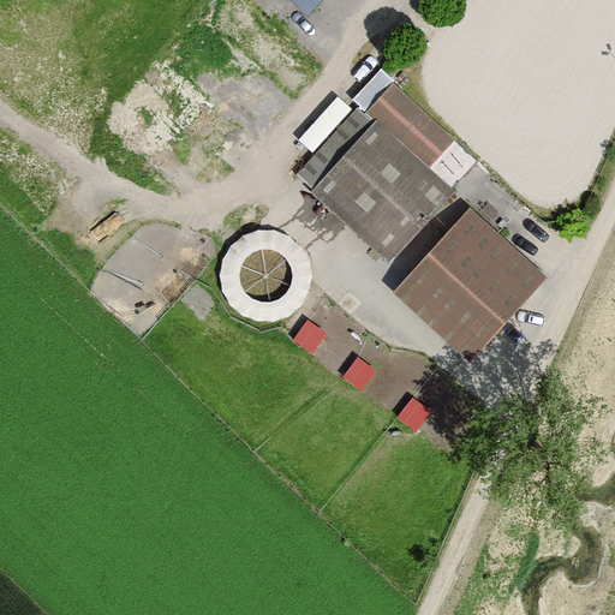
[(318,0),(288,0),(305,16),(318,0)]
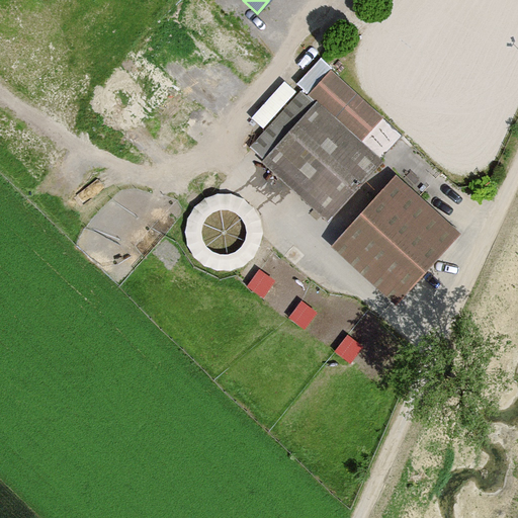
[(381,152),(402,130),(333,65),(313,86),(381,152)]
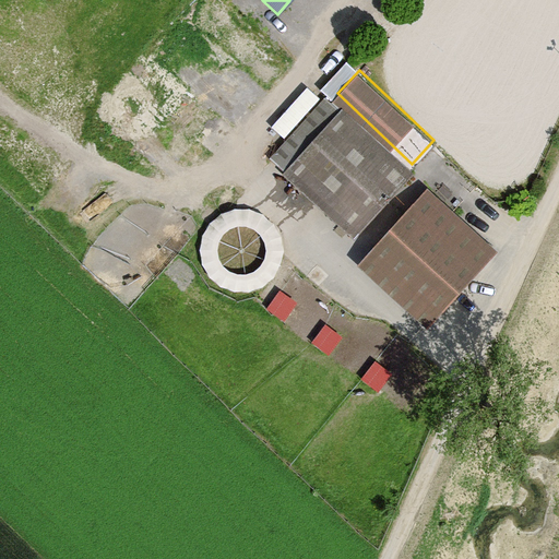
[(408,169),(335,107),(280,173),(353,235),(408,169)]
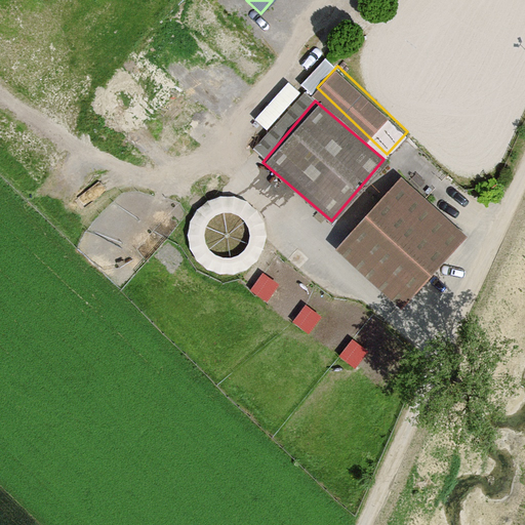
[(465,233),(401,175),(334,250),(399,307),(465,233)]
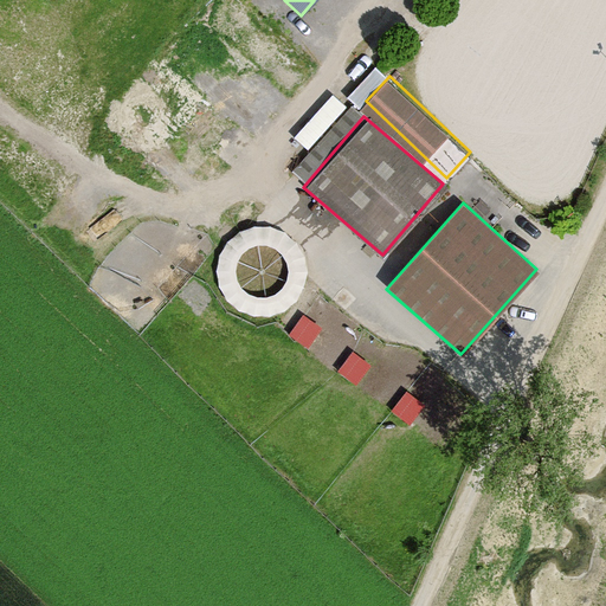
[(231,236),(220,247),(214,263),(214,279),(220,294),(230,307),(244,315),(259,318),(275,316),(288,310),(298,300),(305,287),(308,272),(305,257),(300,244),(289,233),(276,227),(262,225),(245,227),(231,236)]
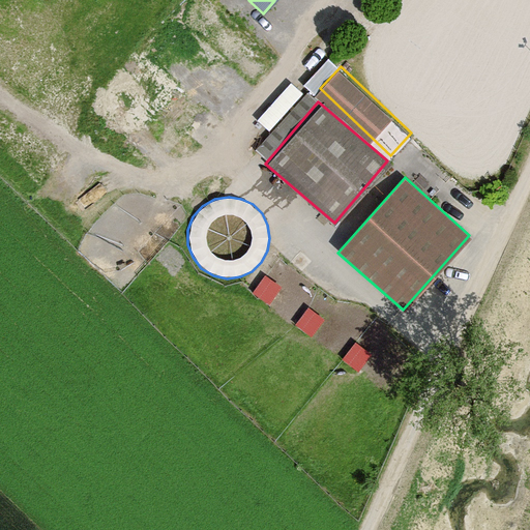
[(170,210),(133,244),(147,259),(183,226),(170,210)]
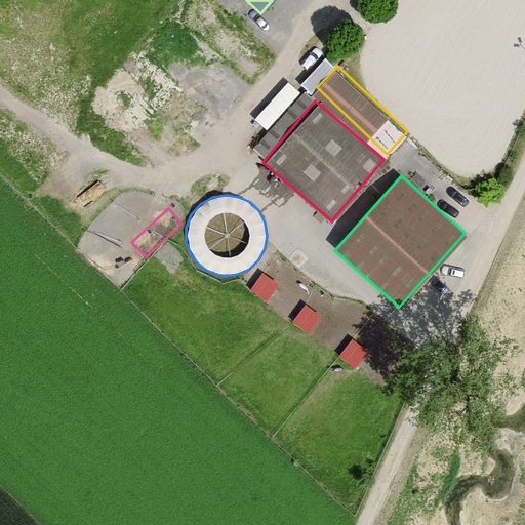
[(263,267),(250,287),(269,297),(281,277),(263,267)]
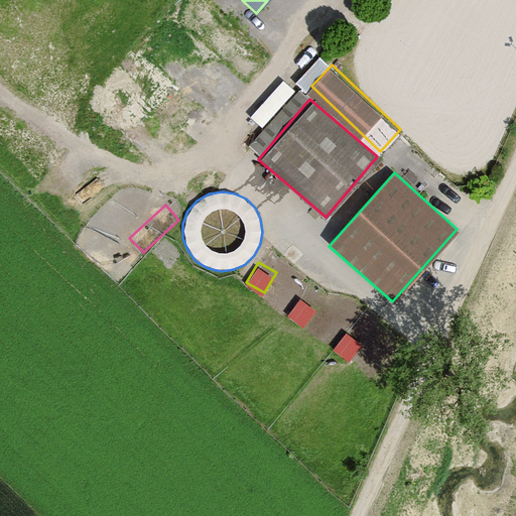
[(304,323),(317,305),(302,294),(289,312),(304,323)]
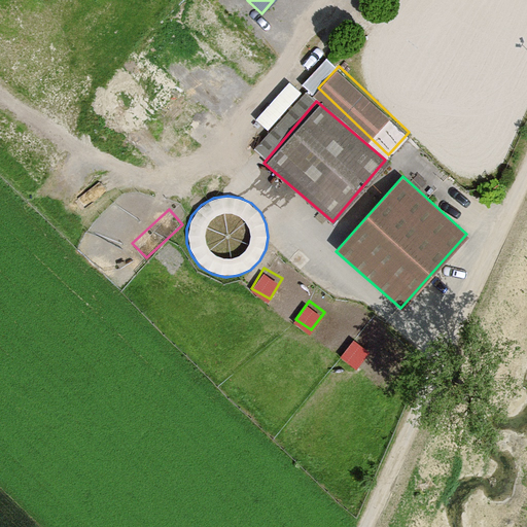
[(356,361),(366,346),(353,338),(343,353),(356,361)]
